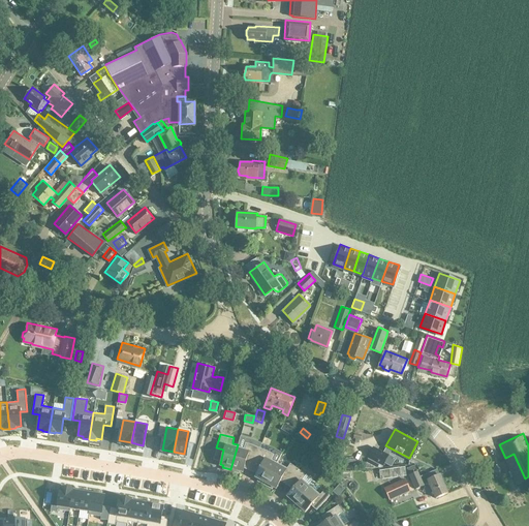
[(259,434),(255,441),(274,451),(278,444),(259,434)]
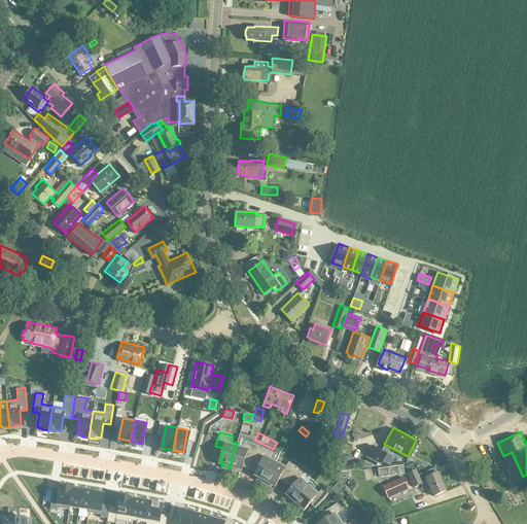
[(237,443),(230,467),(238,469),(238,467),(242,468),(245,455),(253,458),(258,445),(249,441),(244,440),(243,445),(237,443)]
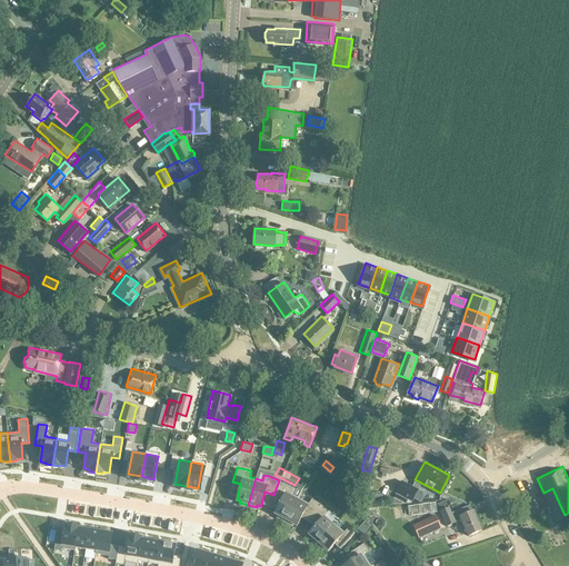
[(418,488),(401,478),(395,492),(396,492),(390,503),(410,500),(418,488)]
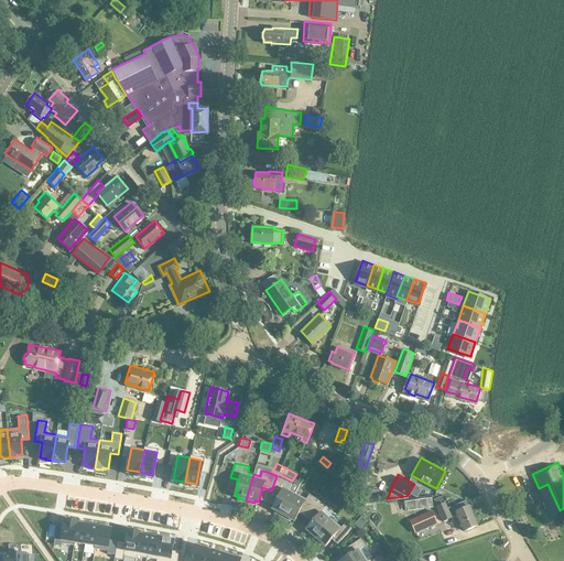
[(286,479),(277,476),(271,491),(279,494),(272,507),(275,509),(274,511),(282,515),(295,492),(289,488),(292,483),(286,479)]
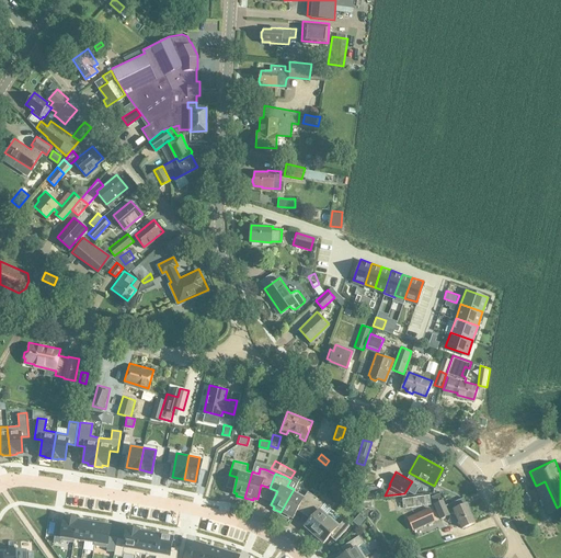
[(545,481),(536,486),(547,512),(557,508),(545,481)]
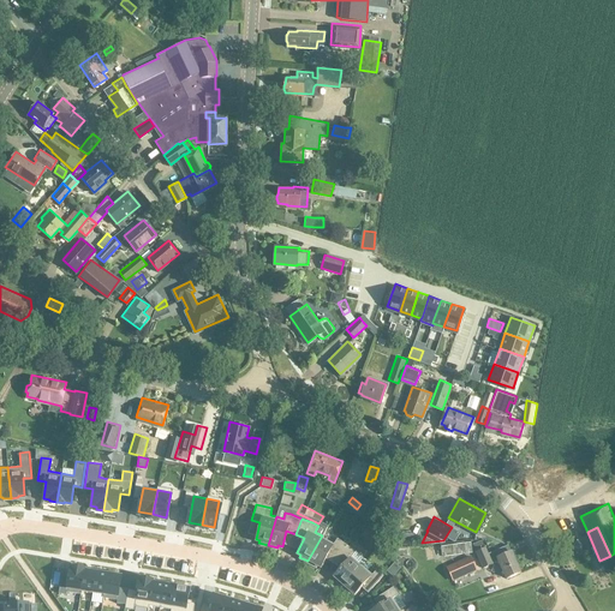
[(322,535),(308,561),(316,565),(317,563),(321,565),(328,551),(336,556),(346,543),(338,537),(333,541),(322,535)]
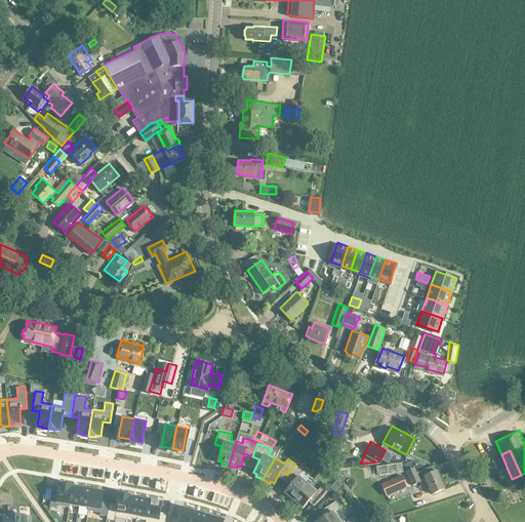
[(489,462),(493,472),(500,468),(496,458),(489,462)]
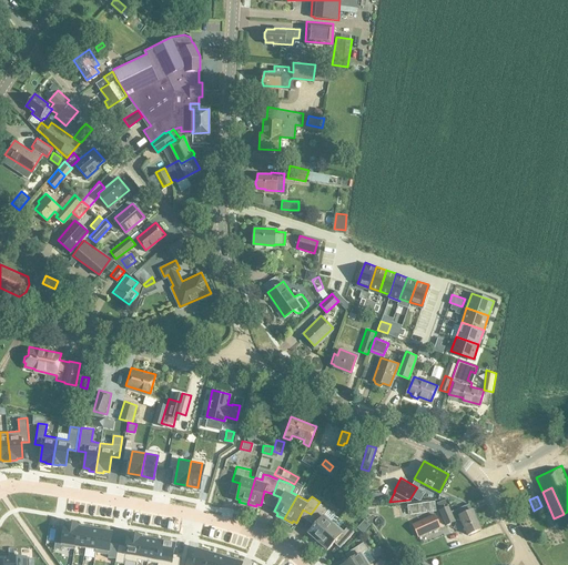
[(408,514),(436,510),(434,497),(398,503),(399,517),(408,516),(408,514)]
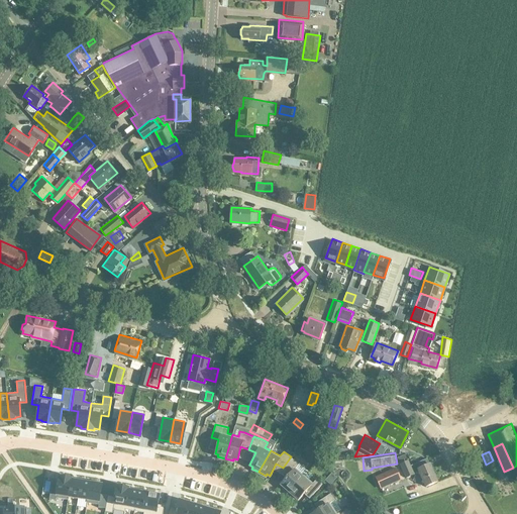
[(399,459),(405,473),(406,476),(414,473),(414,472),(419,470),(425,485),(436,480),(429,463),(427,464),(425,457),(410,464),(405,452),(398,455),(399,459)]
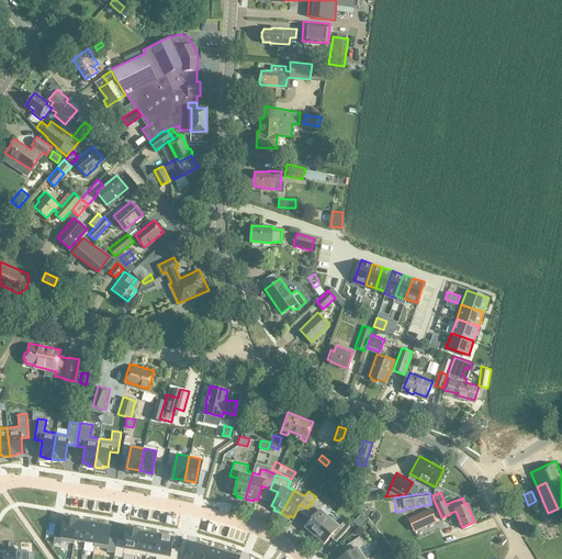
[(325,502),(316,496),(307,509),(315,514),(305,525),(307,528),(306,530),(313,536),(330,515),(322,507),(325,502)]
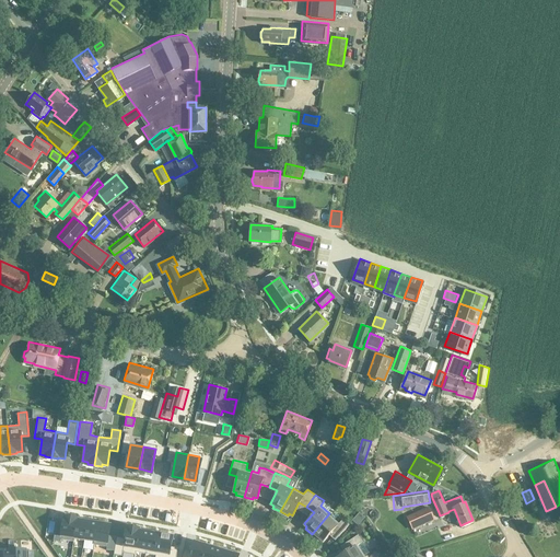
[(411,529),(434,519),(429,506),(406,515),(411,529)]
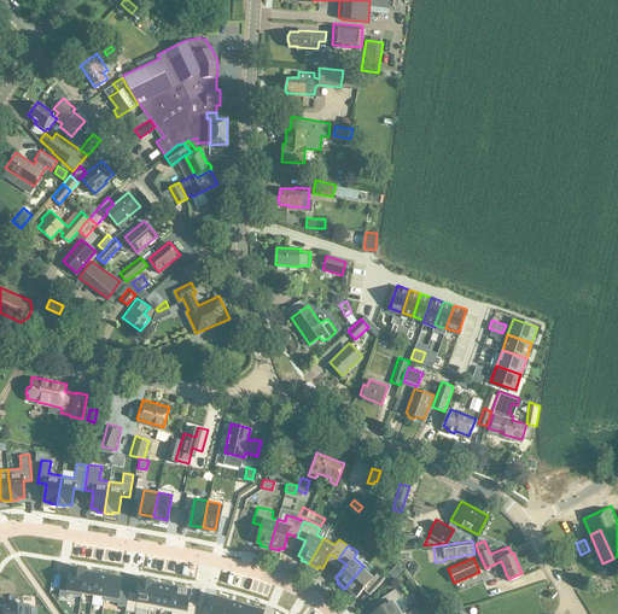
[(363,566),(344,589),(350,595),(353,592),(356,596),(367,583),(373,589),(385,576),(378,569),(373,576),(363,566)]
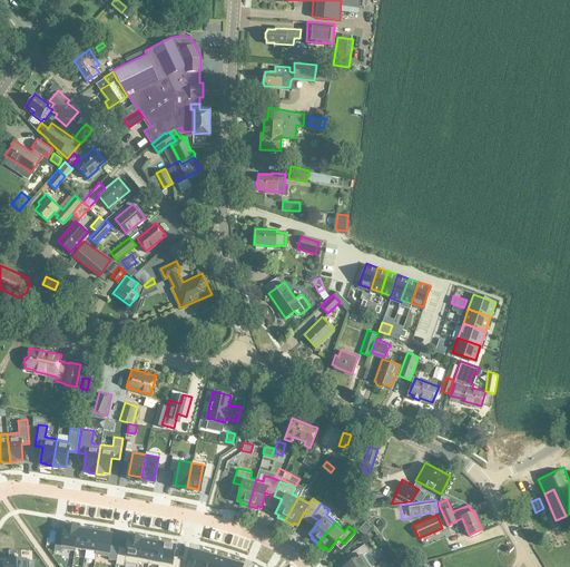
[(67,526),(62,549),(74,551),(75,546),(78,528),(67,526)]
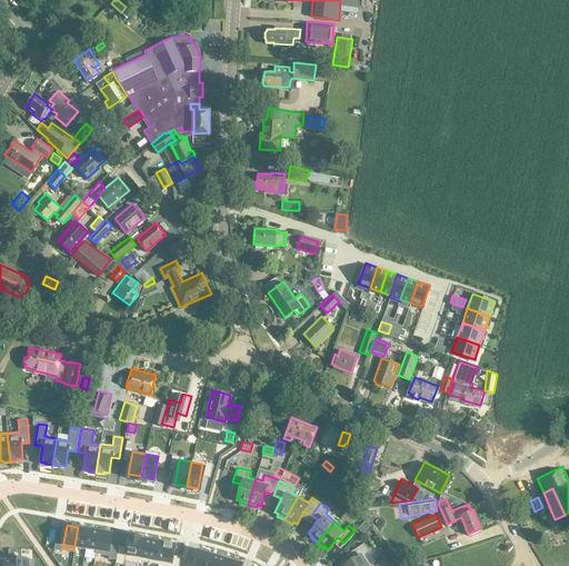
[(78,527),(75,545),(86,547),(89,528),(78,527)]
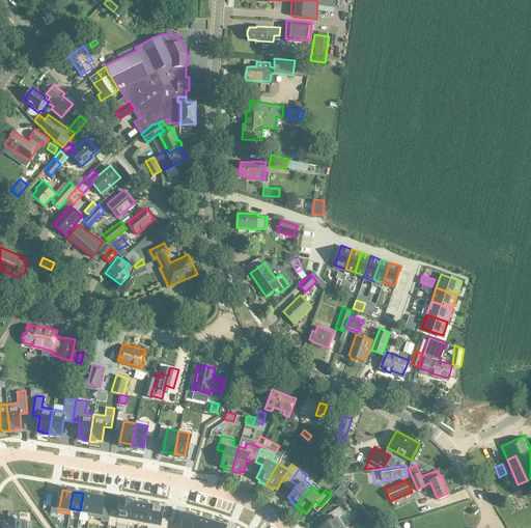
[(83,493),(80,510),(89,511),(92,495),(83,493)]
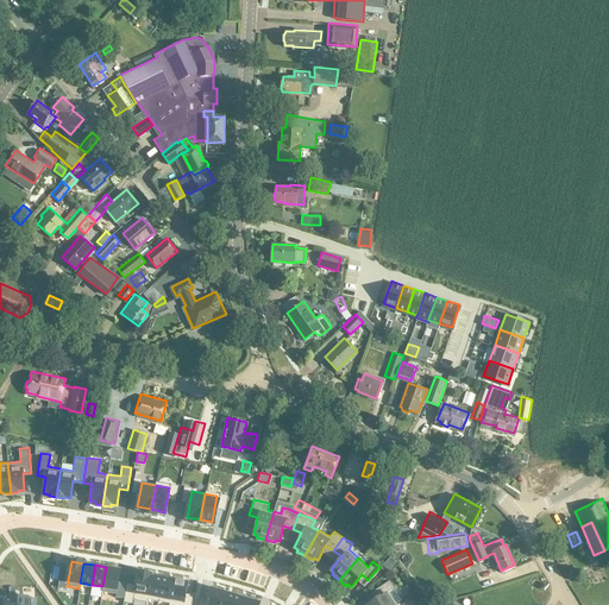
[(102,586),(102,591),(117,593),(120,569),(106,567),(102,586)]
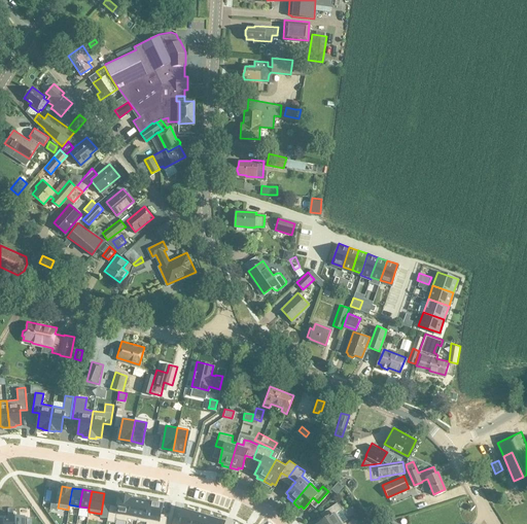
[(120,496),(116,516),(128,518),(129,513),(131,497),(120,496)]
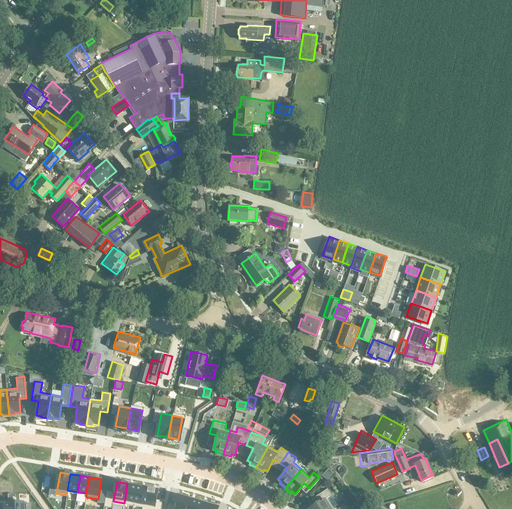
[(127,483),(125,498),(134,500),(137,485),(127,483)]
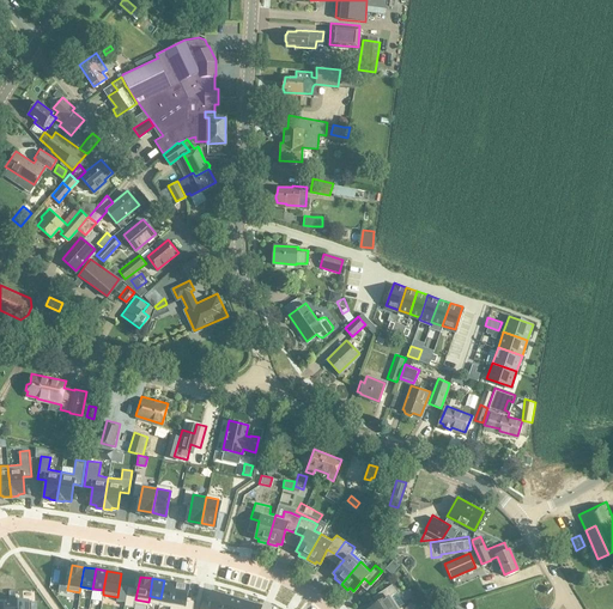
[(164,580),(161,598),(173,601),(175,583),(164,580)]
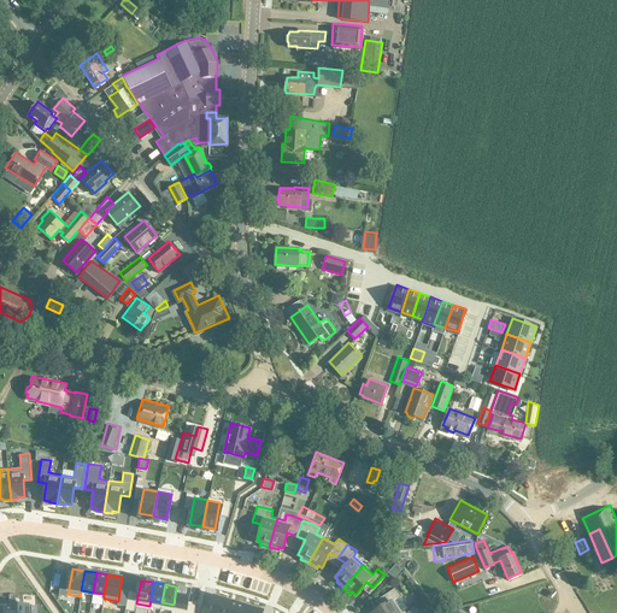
[(532,584),(510,590),(513,601),(523,597),(527,609),(548,602),(545,588),(534,591),(532,584)]
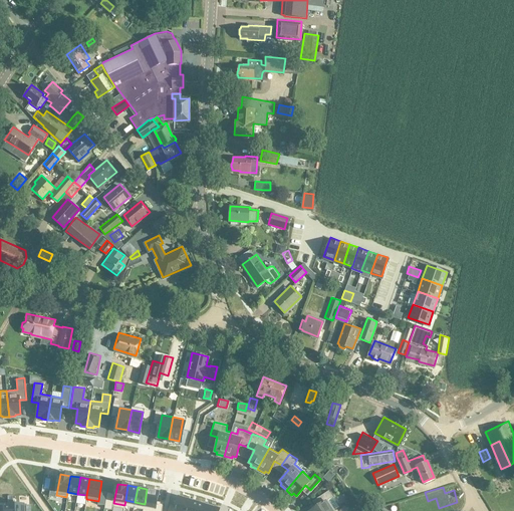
[(145,504),(144,508),(155,509),(158,491),(147,489),(145,504)]
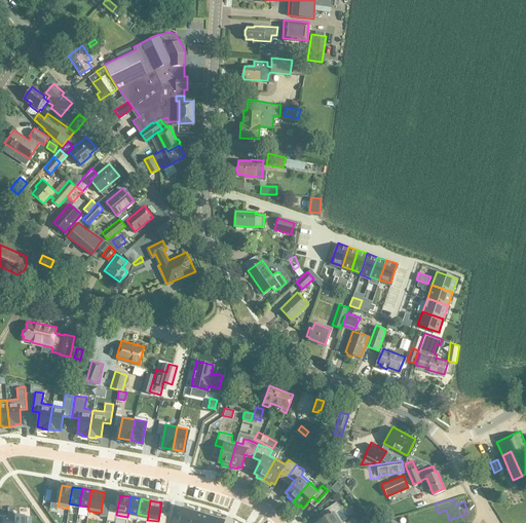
[(336,522),(341,520),(335,510),(340,507),(336,500),(324,509),(328,515),(315,522),(336,522)]
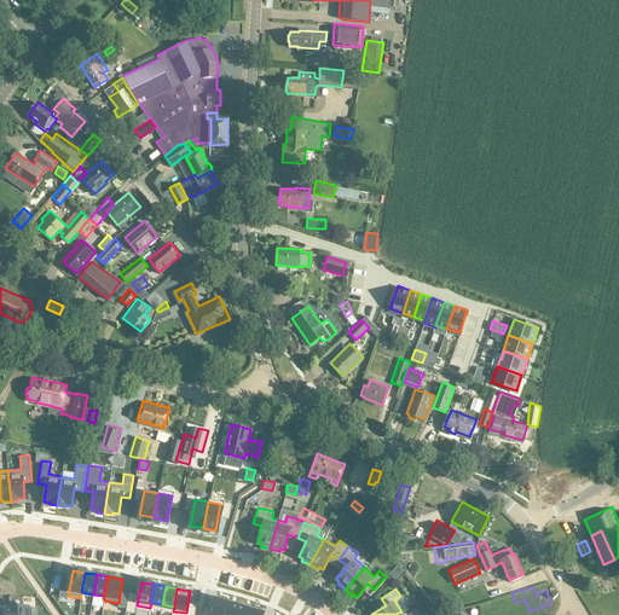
[(214,596),(208,614),(224,614),(229,601),(214,596)]
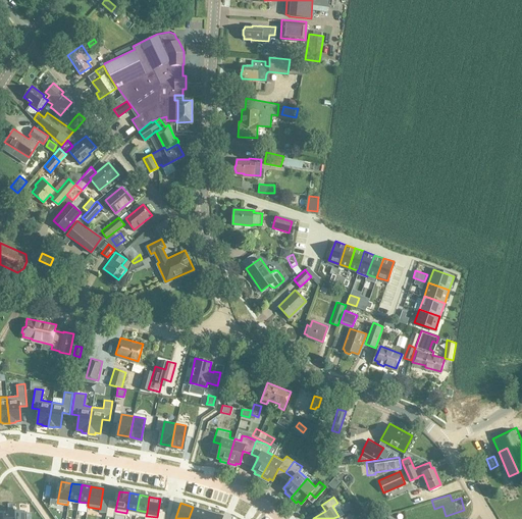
[(193,507),(189,518),(199,518),(203,509),(193,507)]
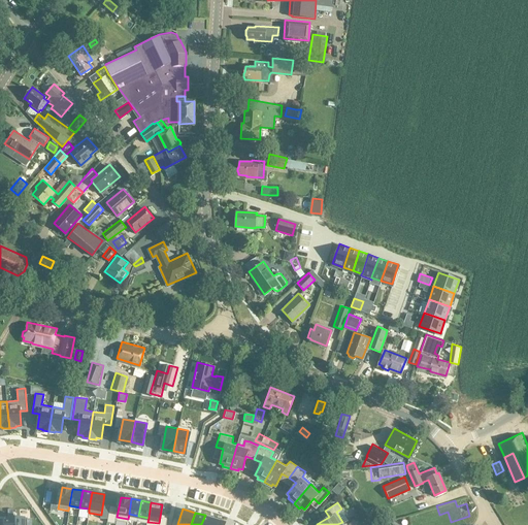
[(438,524),(435,513),(427,515),(428,521),(418,523),(418,524),(438,524)]
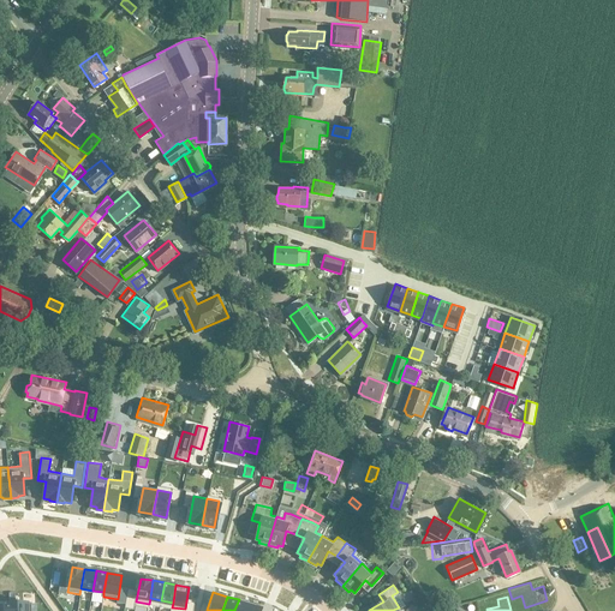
[(239,599),(234,610),(246,610),(250,603),(239,599)]
